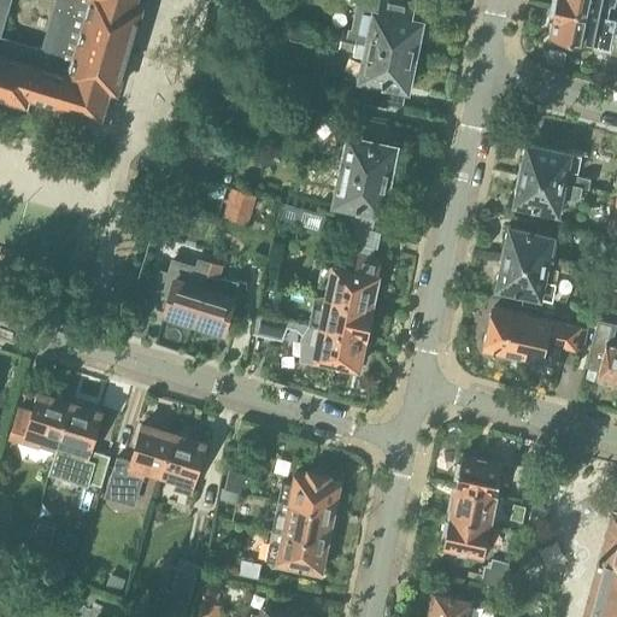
[(110,88),(117,90),(141,7),(134,6),(135,0),(0,0),(0,95),(27,104),(29,97),(100,117),(110,88)]
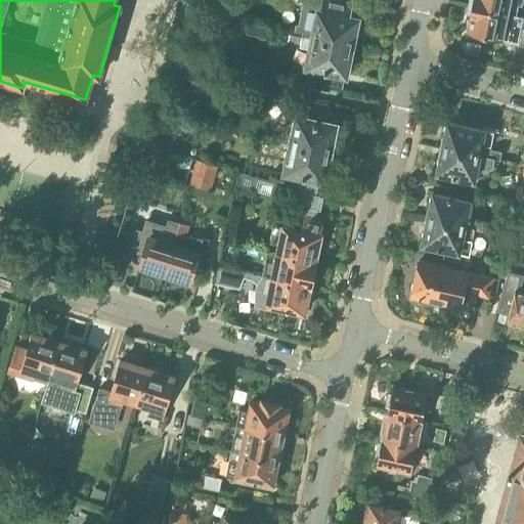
[(290,34),(351,47),(357,18),(350,16),(352,4),(331,0),(306,0),(301,28),(292,26),(290,34)]
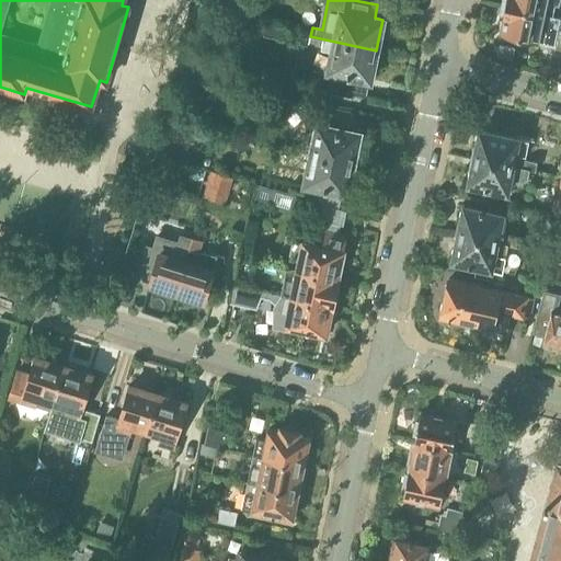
[(507,0),(507,7),(542,14),(553,16),(556,6),(560,6),(560,0),(507,0)]
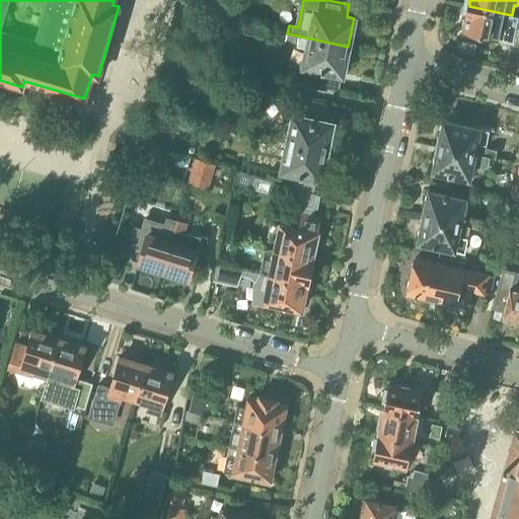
[(502,13),(469,6),(466,18),(463,19),(462,24),(464,28),(464,30),(509,41),(514,36),(516,28),(514,22),(501,19),(502,13)]
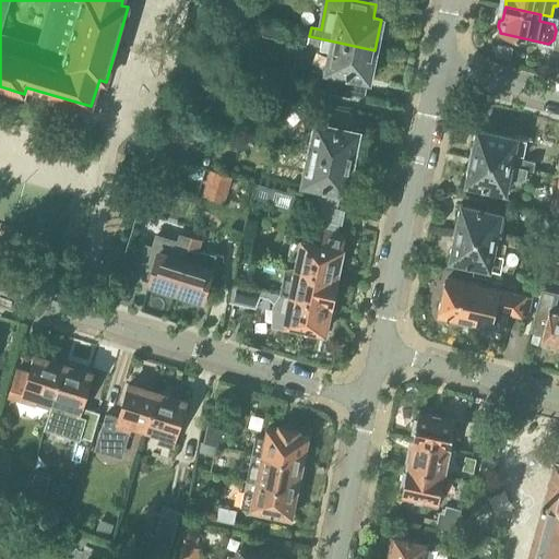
[(320,51),(331,54),(326,71),(369,80),(375,50),(309,36),(308,44),(321,47),(320,51)]
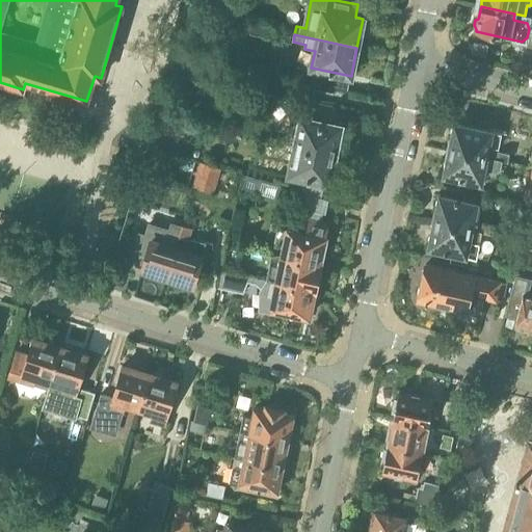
[(193,52),(210,55),(214,43),(197,38),(193,52)]
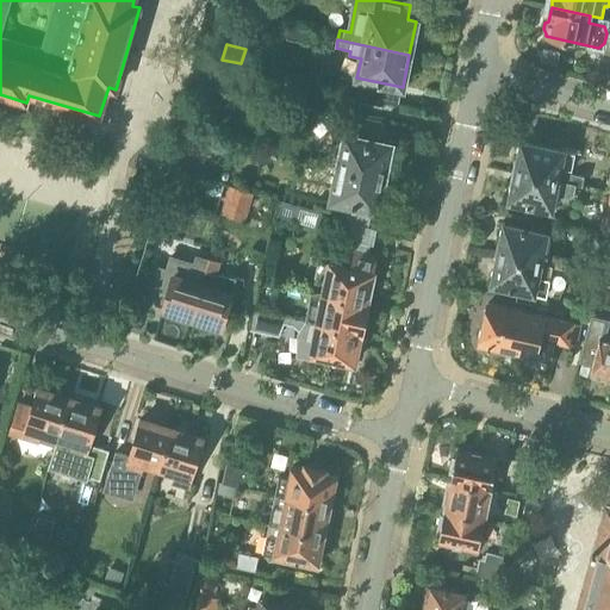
[(560,54),(543,49),(540,62),(556,66),(560,54)]
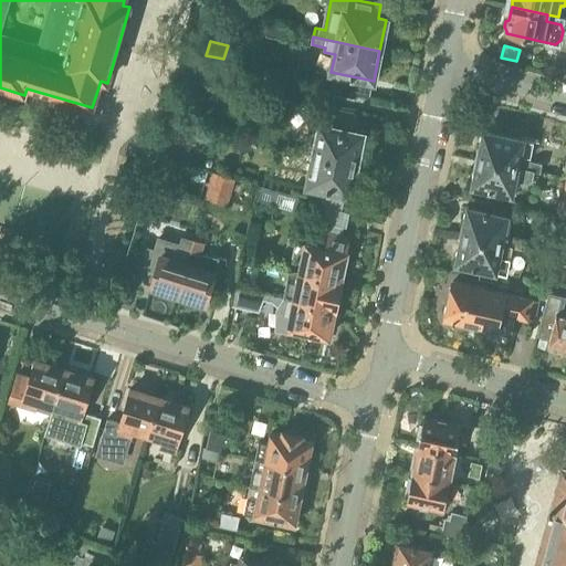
[(314,155),(356,165),(363,134),(321,125),(311,123),(304,154),(314,155)]
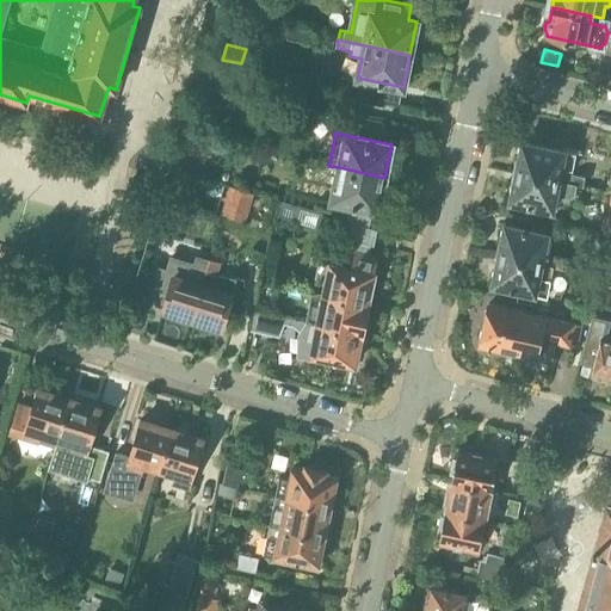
[(519,158),(517,172),(576,184),(576,185),(584,153),(565,149),(563,150),(523,142),(522,146),(519,148),(518,154),(519,158)]
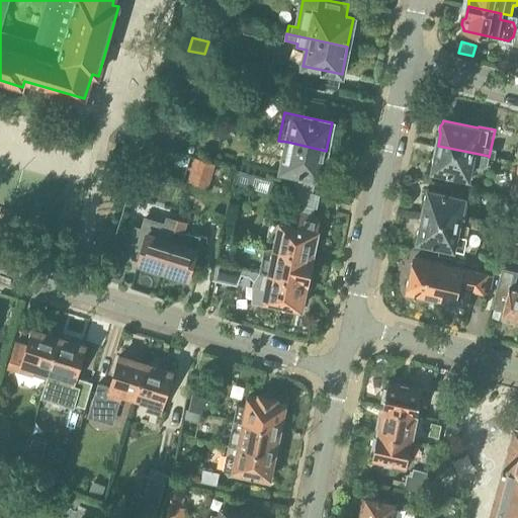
[(326,151),(287,142),(281,170),(320,178),(326,151)]
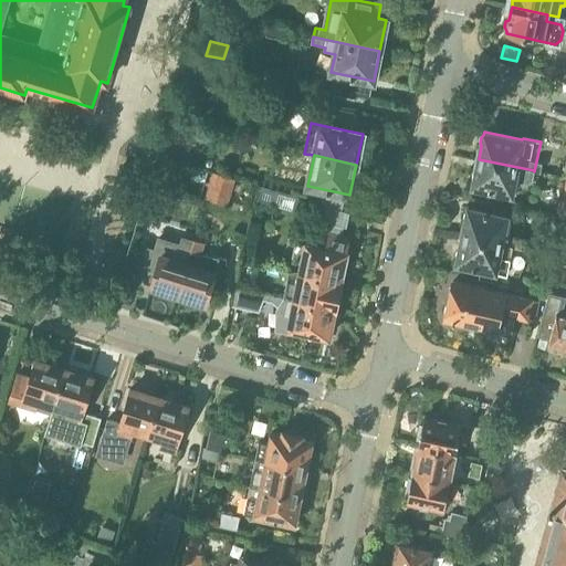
[(473,176),(472,180),(473,184),(472,188),(512,196),(514,181),(514,180),(528,182),(532,180),(534,170),(479,159),(475,174),(473,176)]
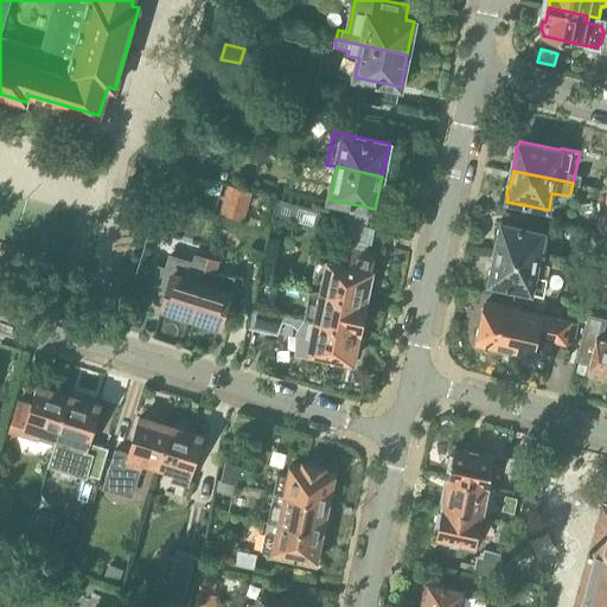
[(219,212),(244,219),(253,192),(228,185),(219,212)]
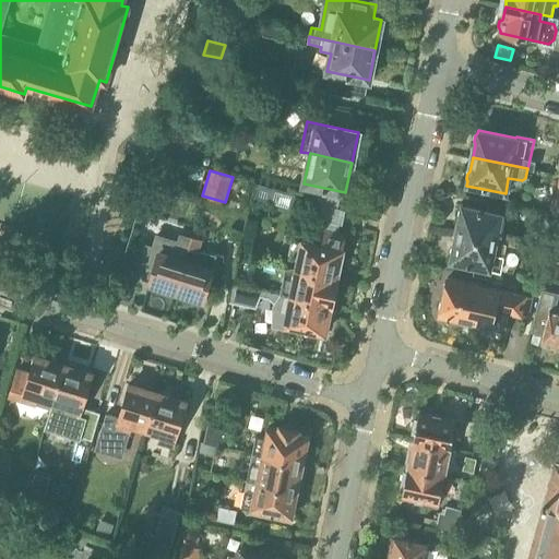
[(277,205),(281,190),(256,185),(252,199),(277,205)]
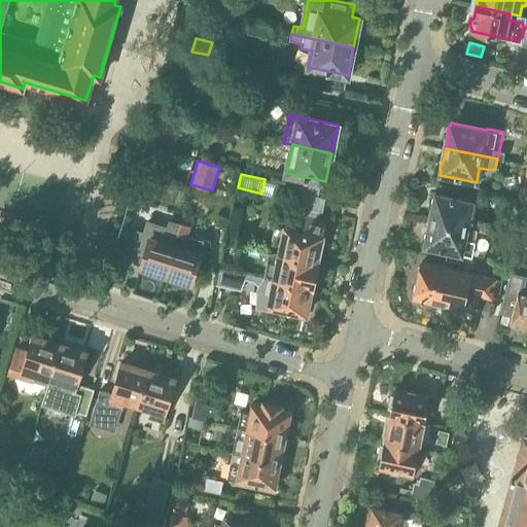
[(430,220),(466,227),(472,202),(435,195),(435,197),(432,200),(431,204),(433,208),(430,220)]
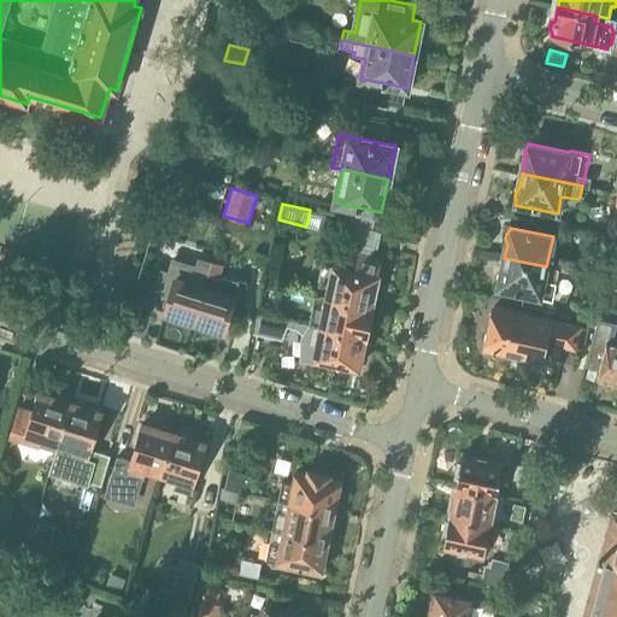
[(327,299),(371,309),(375,292),(378,291),(380,282),(377,280),(381,259),(358,254),(354,271),(334,266),(333,268),(322,265),(318,283),(329,287),(327,299)]
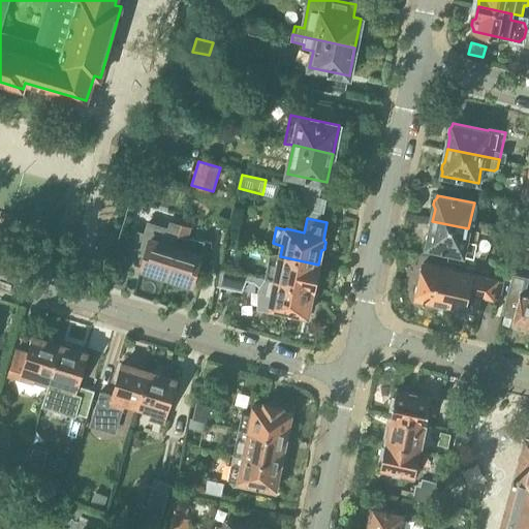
[(478,230),(468,228),(432,221),(430,234),(427,236),(426,241),(427,244),(427,247),(486,259),(497,235),(490,234),(490,232),(478,230)]
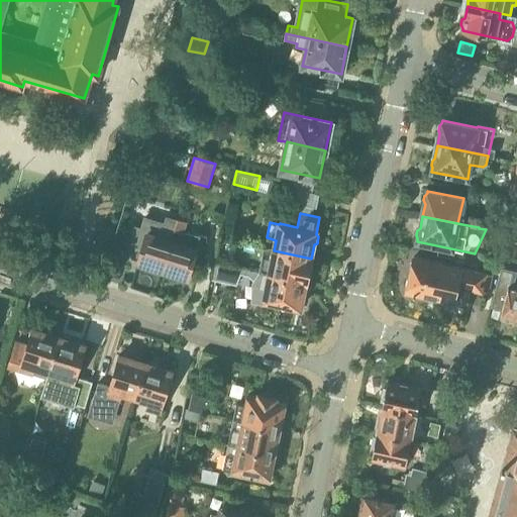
[(468,225),(479,227),(480,223),(481,219),(469,217),(469,219),(468,225)]
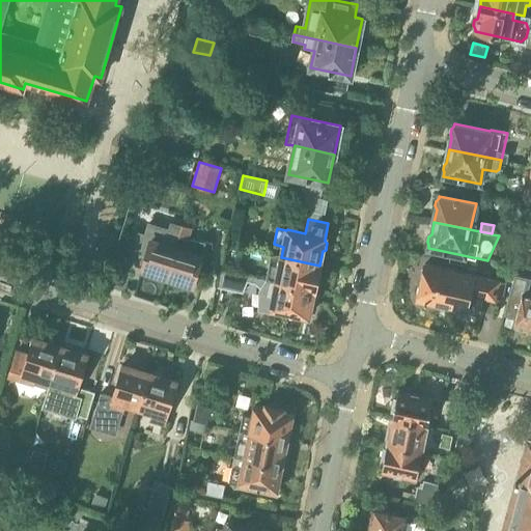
[(184,225),(179,236),(189,239),(192,227),(184,225)]
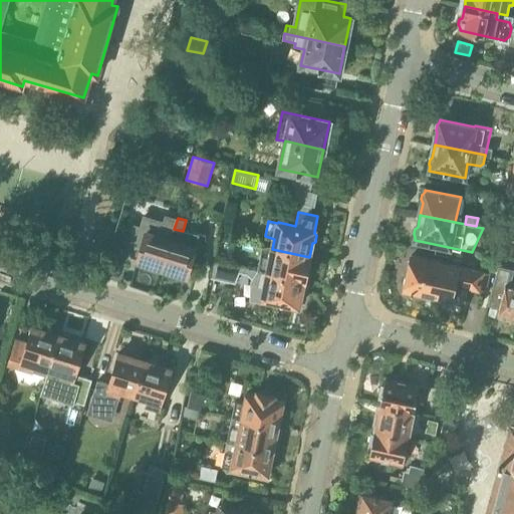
[(171,239),(162,268),(166,269),(168,274),(177,277),(181,273),(187,275),(191,262),(200,264),(202,259),(204,253),(205,247),(206,241),(205,235),(182,233),(183,231),(174,229),(171,239)]
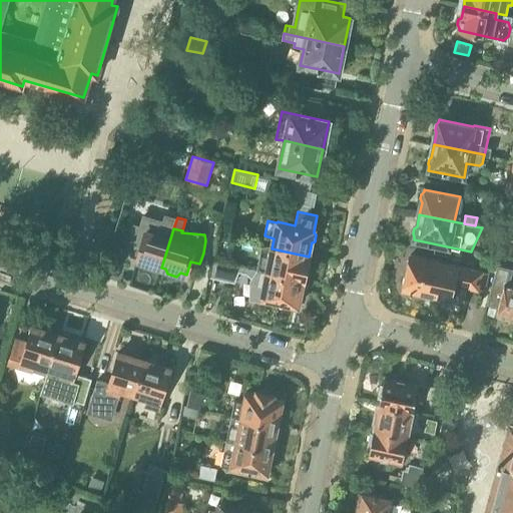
[(161,268),(170,238),(145,231),(136,261),(142,263),(143,266),(152,269),(156,267),(161,268)]
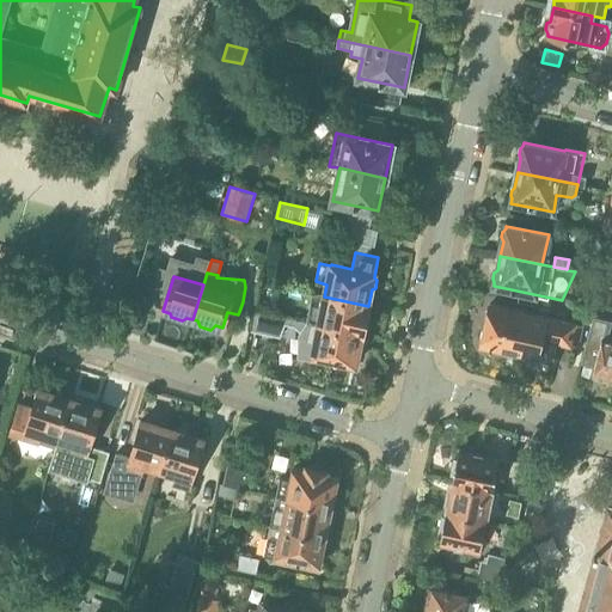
[(306,322),(318,324),(362,334),(362,331),(366,329),(368,322),(366,318),(368,306),(324,297),(312,293),(306,322)]
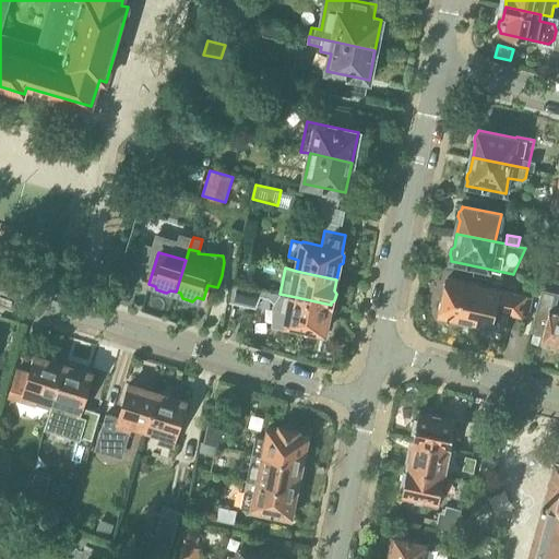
[(440,304),(439,309),(440,311),(439,316),(460,320),(462,322),(467,324),(470,322),(490,326),(495,310),(527,317),(532,296),(448,278),(447,282),(444,285),(445,289),(442,301),(440,304)]
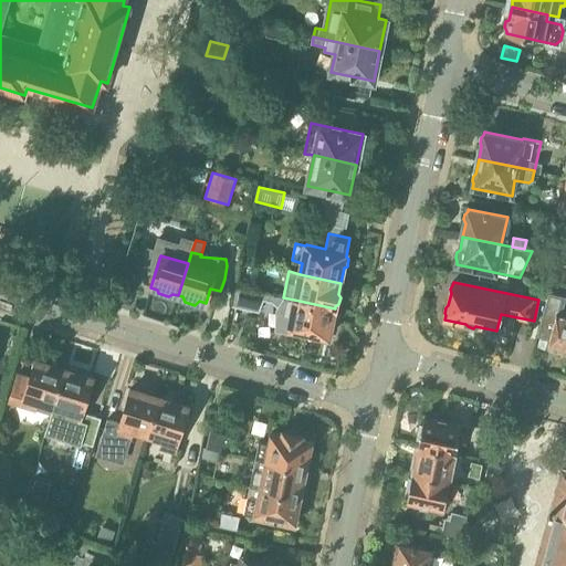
[(537,336),(549,339),(547,347),(559,350),(559,353),(565,354),(565,315),(562,315),(565,297),(565,296),(555,294),(556,287),(549,286),(548,293),(545,306),(537,336)]
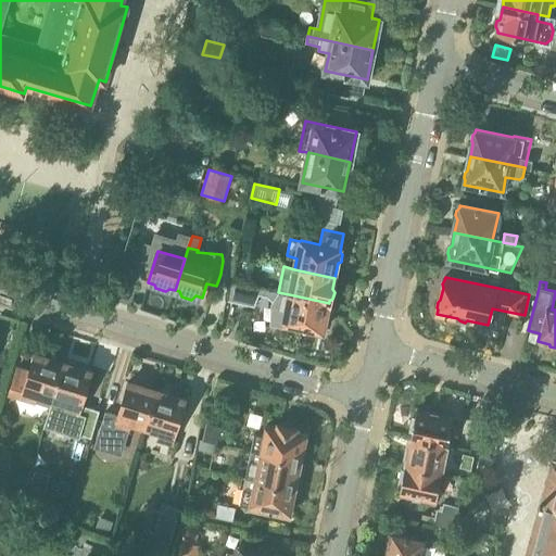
[(270,300),(272,291),(242,286),(241,294),(270,300)]
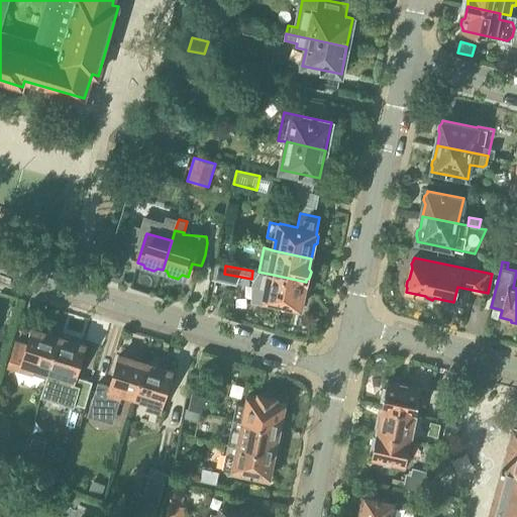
[(306,282),(269,274),(267,284),(257,282),(253,298),(264,300),(264,301),(267,301),(269,305),(275,306),(278,304),(300,309),(301,304),(304,302),(305,296),(303,295),(306,282)]
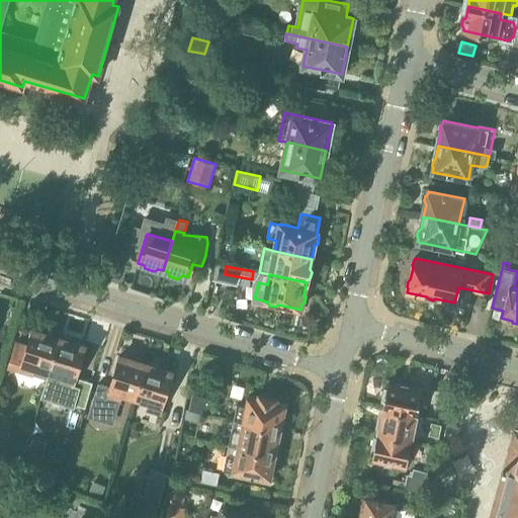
[(16,343),(8,367),(47,379),(59,338),(57,337),(55,334),(49,332),(46,334),(33,330),(28,347),(16,343)]
